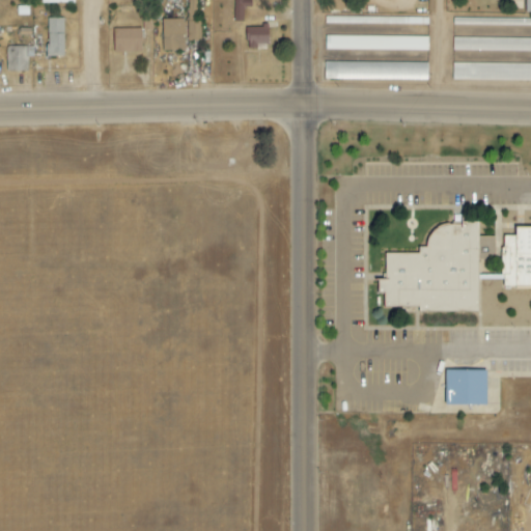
[(198,0),(187,0),(188,42),(199,42),(198,0)]
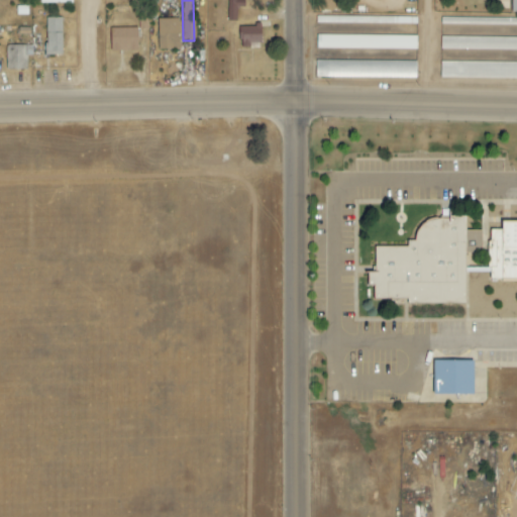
[(236,8),(244,7),(243,0),(226,0),(228,22),(237,22),(236,8)]
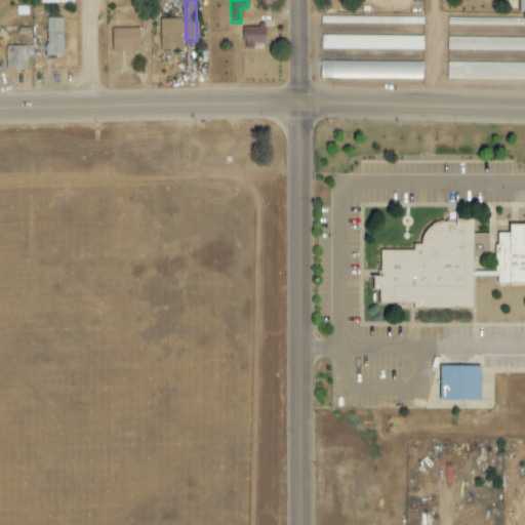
[(140,13),(142,30),(150,30),(150,12),(140,13)]
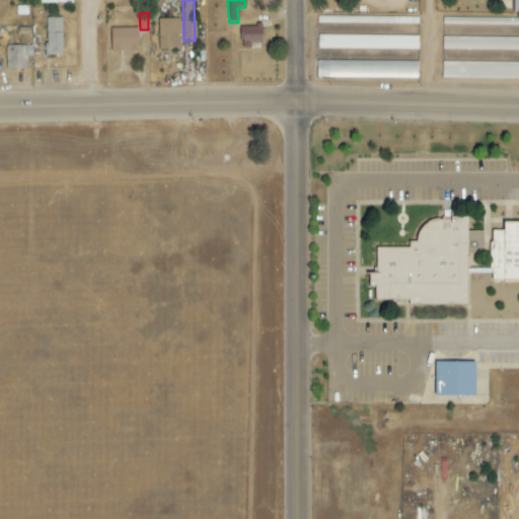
[(62,56),(62,18),(46,18),(46,56),(62,56)]
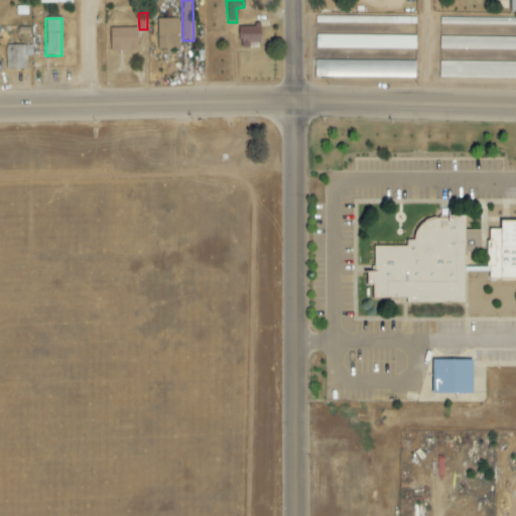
[(179,49),(178,19),(156,19),(157,49),(179,49)]
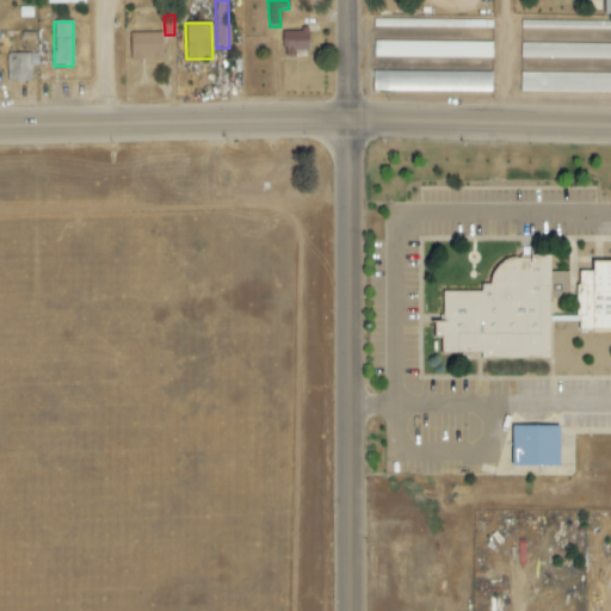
[(308,31),(282,31),(283,57),(309,56),(308,31)]
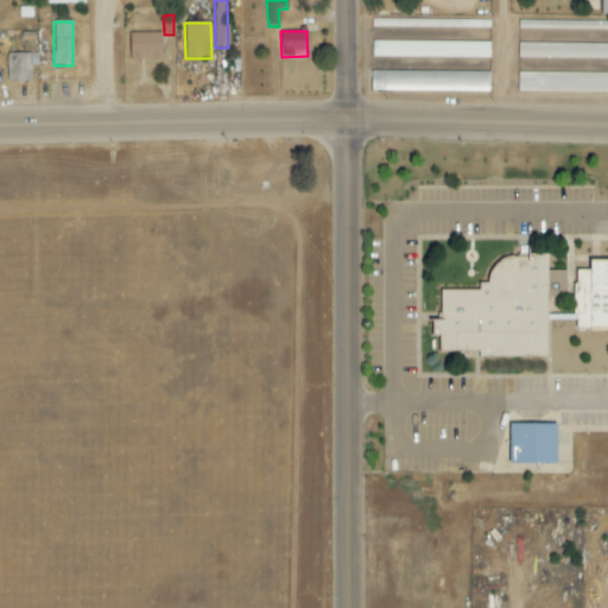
[(128,35),(130,62),(160,61),(160,33),(128,35)]
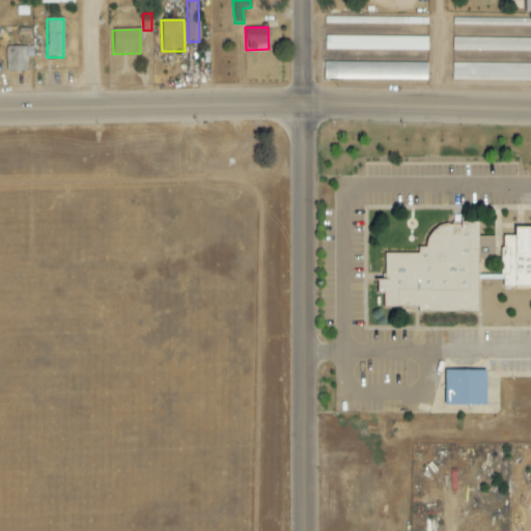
[(427,37),(340,36),(339,50),(427,51),(427,37)]
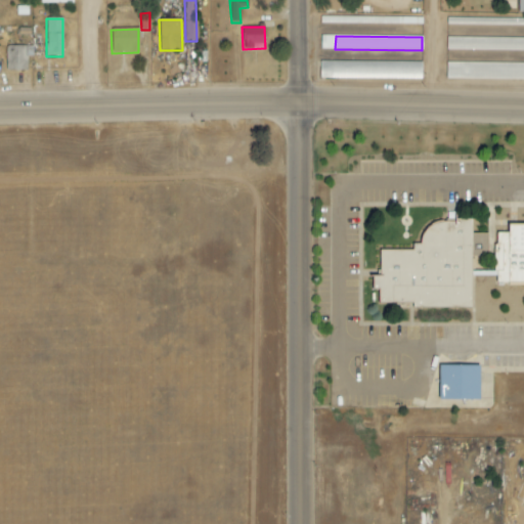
[(32,46),(6,47),(6,71),(27,71),(27,57),(33,57),(32,46)]
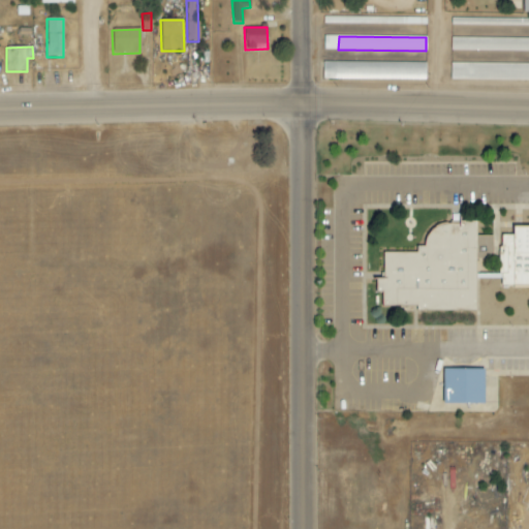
[(426,63),(323,62),(323,80),(425,81),(426,63)]
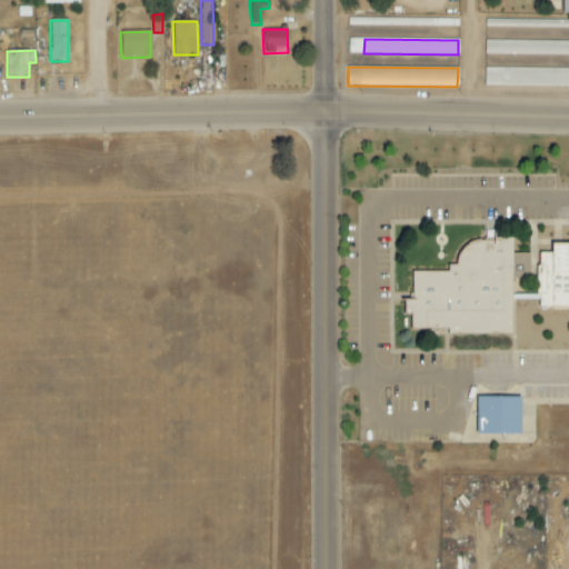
[(568,85),(568,69),(536,69),(536,71),(525,71),(525,73),(517,72),(516,85),(568,85)]
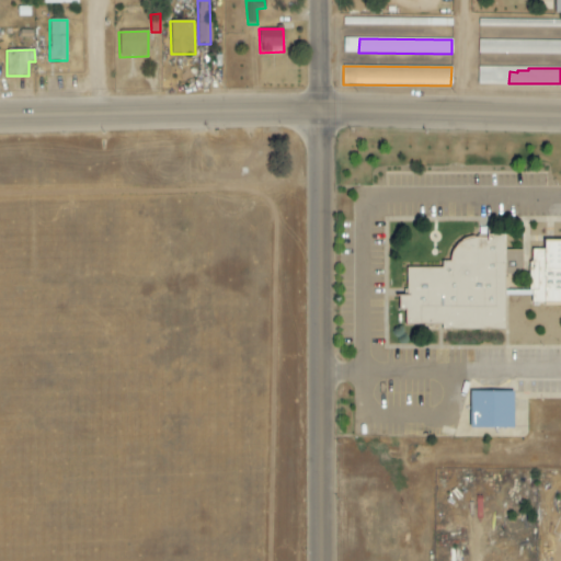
[(504,329),(504,275),(522,275),(522,251),(504,251),(504,238),(461,238),(461,249),(453,249),(453,262),(442,262),(442,268),(407,268),(407,297),(399,297),(399,310),(405,310),(405,324),(443,324),(443,329),(504,329)]
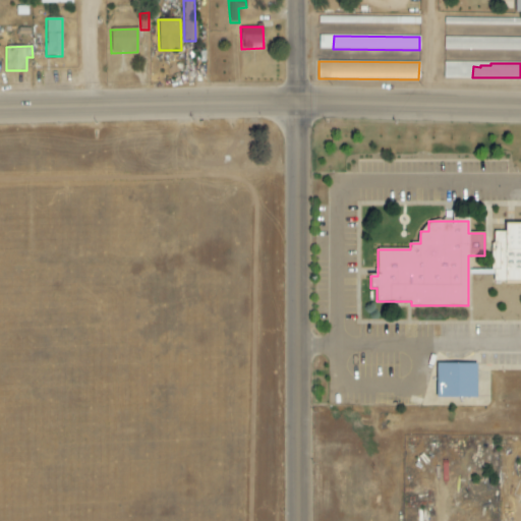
[(520,282),(520,224),(504,224),(504,232),(493,232),(493,282),(520,282)]
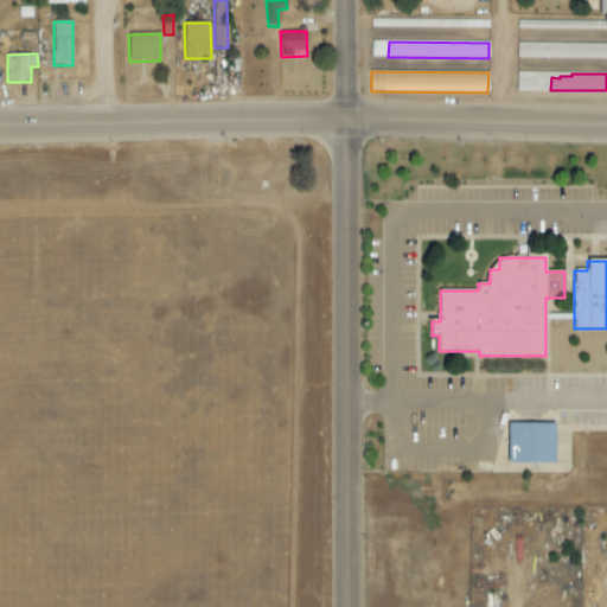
[(554,426),(508,425),(508,465),(554,466),(554,426)]
